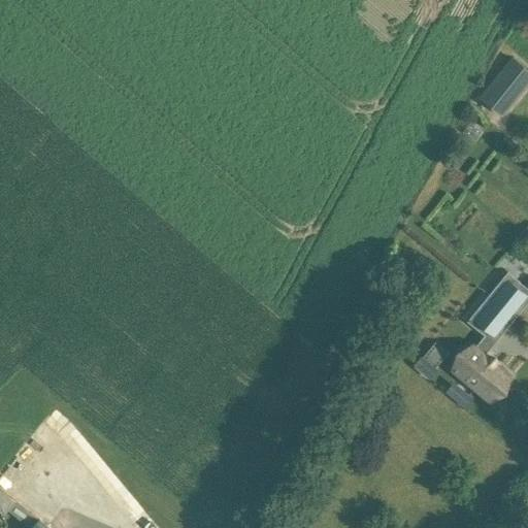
[(527,68),(512,56),(479,97),(503,117),(527,85),(527,68)]
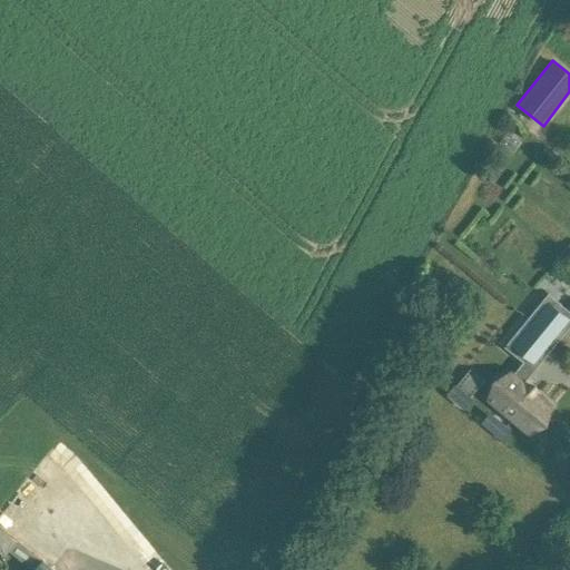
[(569,308),(569,311),(548,293),(527,320),(557,343),(569,325),(569,308)]
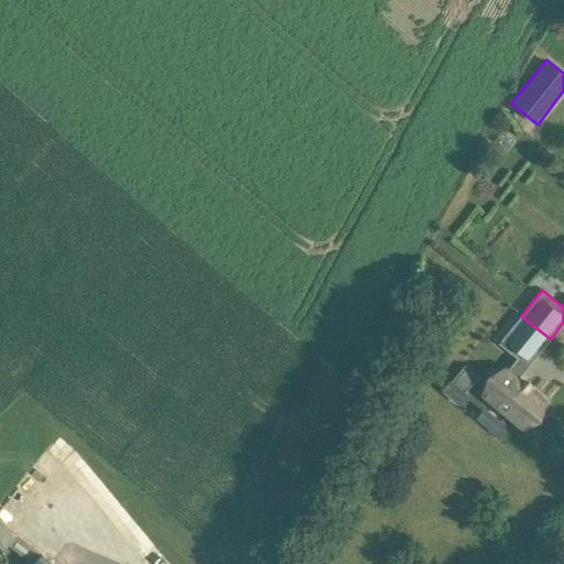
[(551,339),(521,316),(499,343),(518,358),(507,370),(506,368),(491,379),(484,396),(523,426),(538,415),(544,400),(519,379),(551,339)]
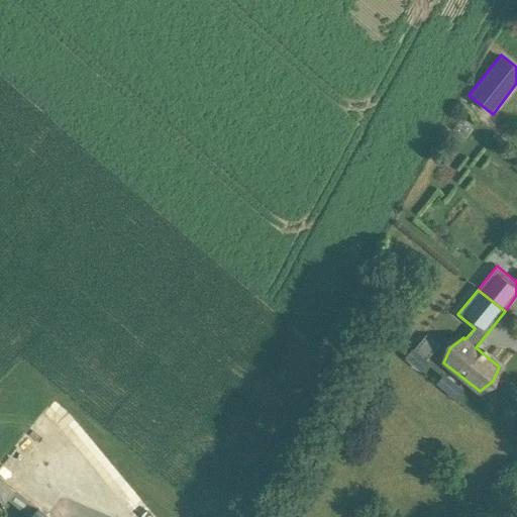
[(415,349),(406,359),(418,369),(419,369),(426,358),(438,345),(426,335),(415,349)]
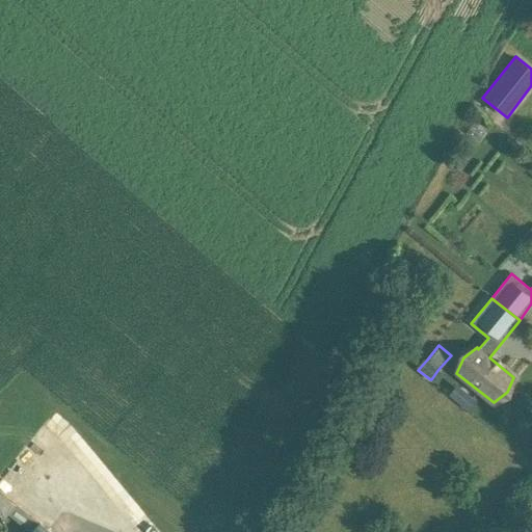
[(0,523),(16,505),(0,491),(0,523)]
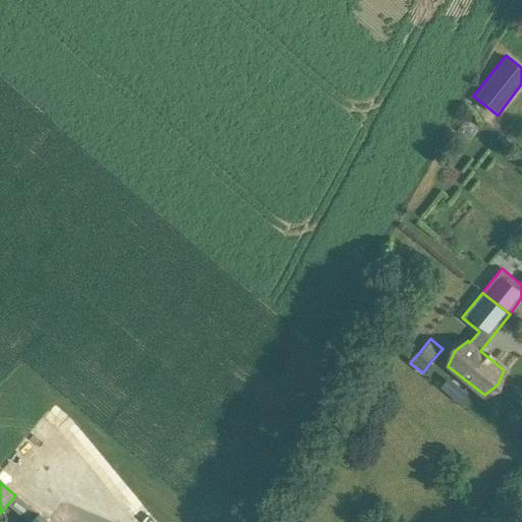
[(49,521),(15,496),(8,505),(30,521),(49,521)]
